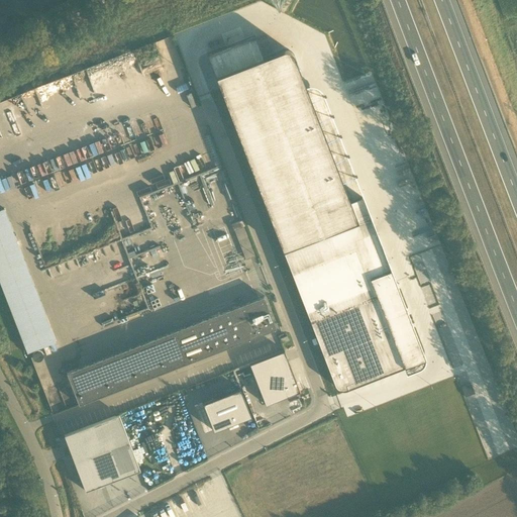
[(255,40),(208,60),(337,380),(346,376),(353,393),(422,366),(423,365),(424,364),(425,364),(426,363),(427,360),(427,359),(428,358),(428,357),(428,356),(428,354),(428,353),(428,352),(427,351),(366,199),(353,204),(295,61),(295,60),(294,59),(293,58),(293,57),(292,57),(290,56),(289,56),(288,55),(287,55),(286,55),(284,56),(265,63),(255,40)]
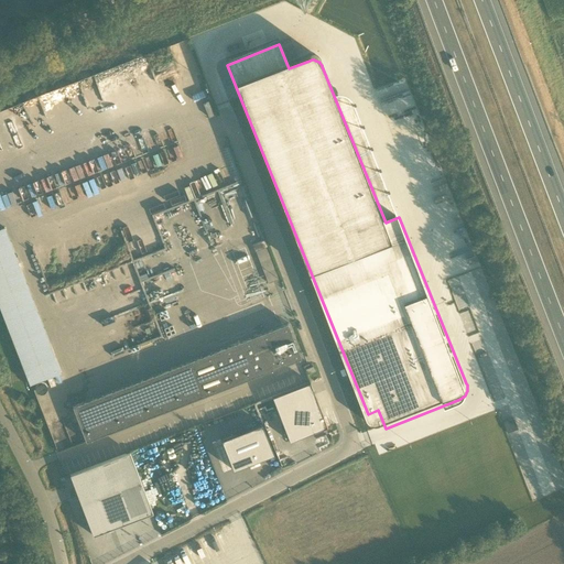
[(0,228),(0,307),(1,311),(30,384),(61,372),(4,227),(0,228)]
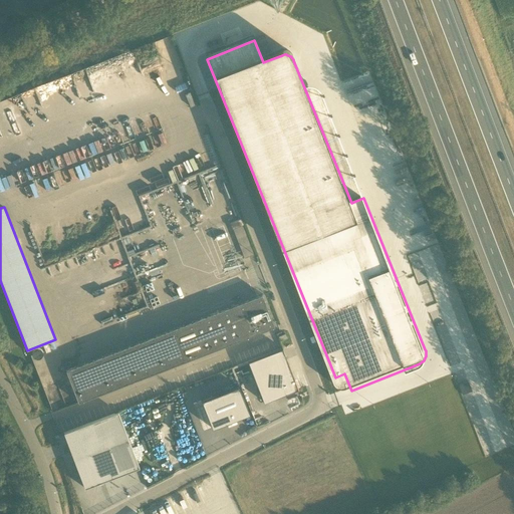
[(233,229),(244,258),(254,254),(242,226),(233,229)]
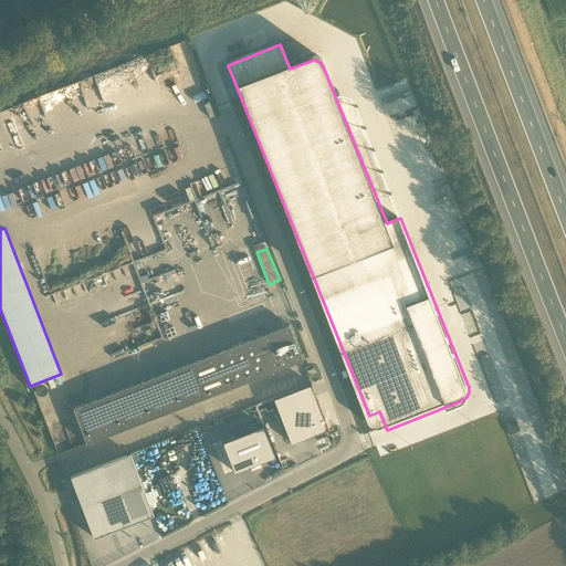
[(289,324),(73,408),(86,443),(302,359),(289,324)]
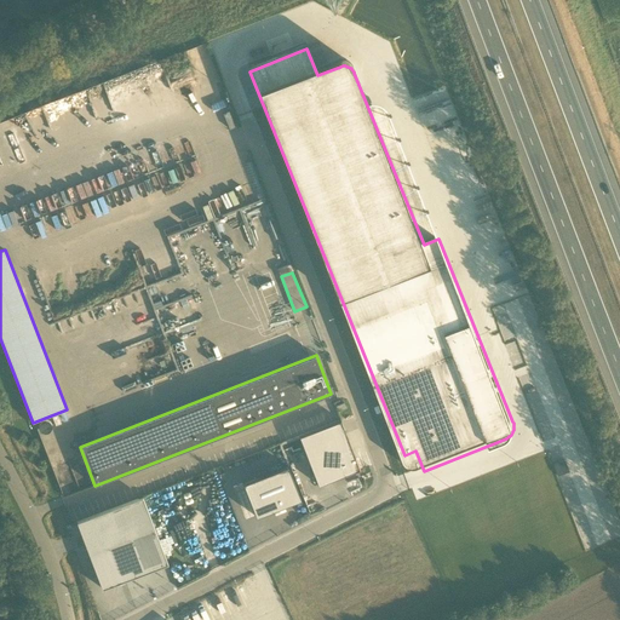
[(340,420),(299,436),(319,486),(360,470),(340,420)]
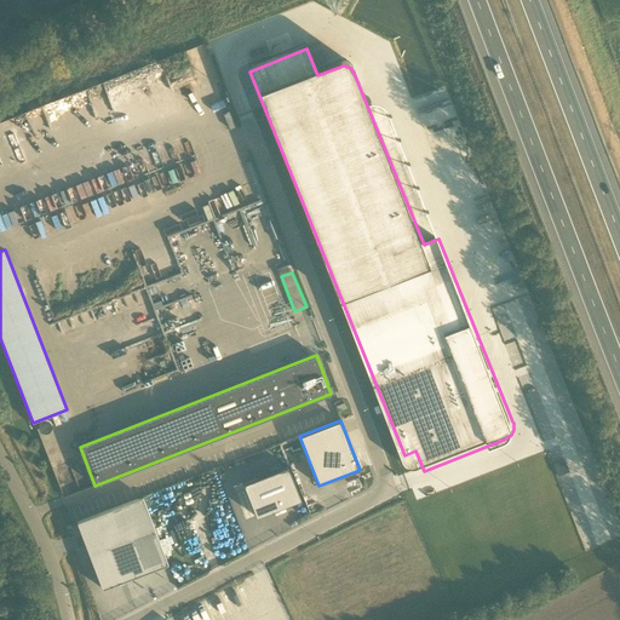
[(256,517),(302,500),(288,466),(244,483),(256,517)]
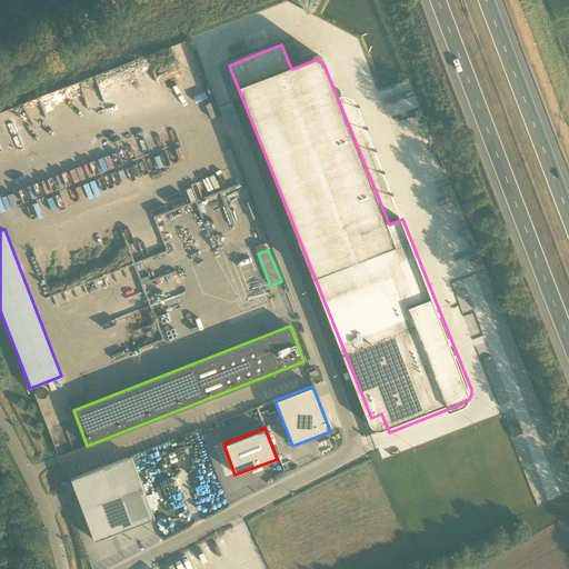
[(71,479),(76,490),(79,498),(78,499),(95,540),(96,539),(103,536),(103,537),(106,536),(106,535),(109,533),(109,535),(117,531),(117,530),(125,527),(125,528),(137,523),(136,522),(145,520),(155,517),(131,456),(71,479)]
